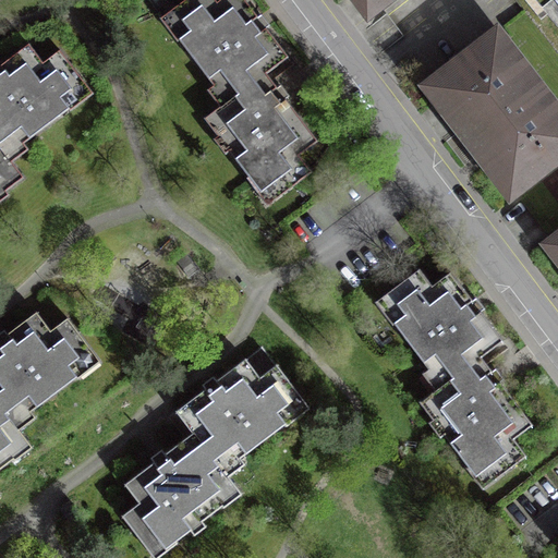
[(278,88),(266,73),(288,57),(266,28),(259,33),(256,27),(252,22),(258,17),(244,0),(220,0),(217,2),(215,0),(192,0),(194,2),(178,15),(189,29),(178,37),(215,86),(220,82),(233,98),(204,119),(218,137),(226,132),(235,145),(229,149),(254,184),(266,176),(277,190),(292,179),(296,183),(312,172),(299,156),(317,142),(286,98),(280,102),(275,97),(271,93),(278,88)]
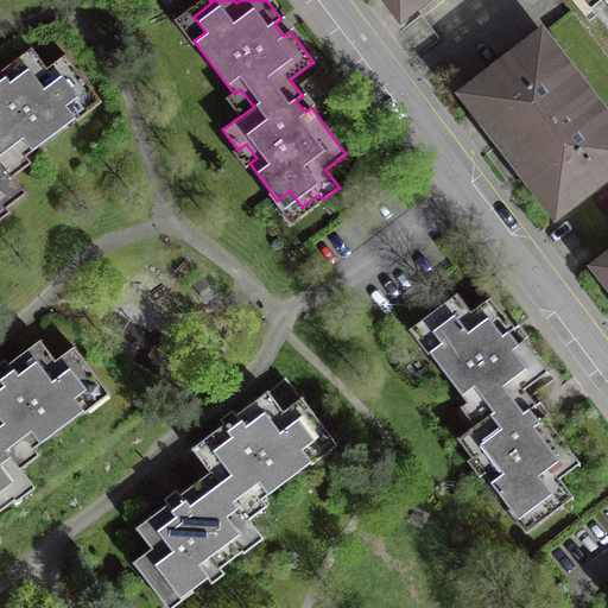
[(388,0),(403,18),(424,0),(388,0)]
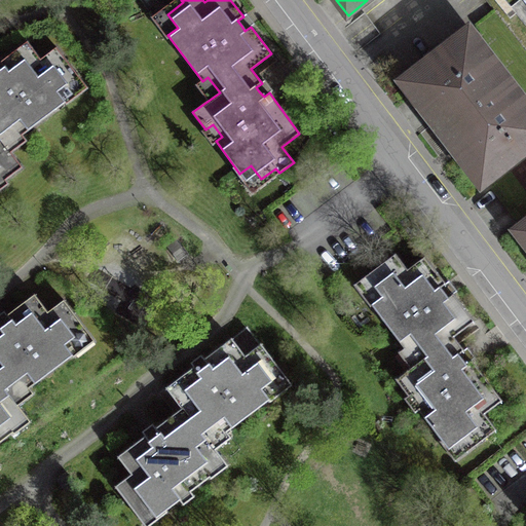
[(525,103),(467,29),(402,80),(484,186),(525,152),(525,103)]
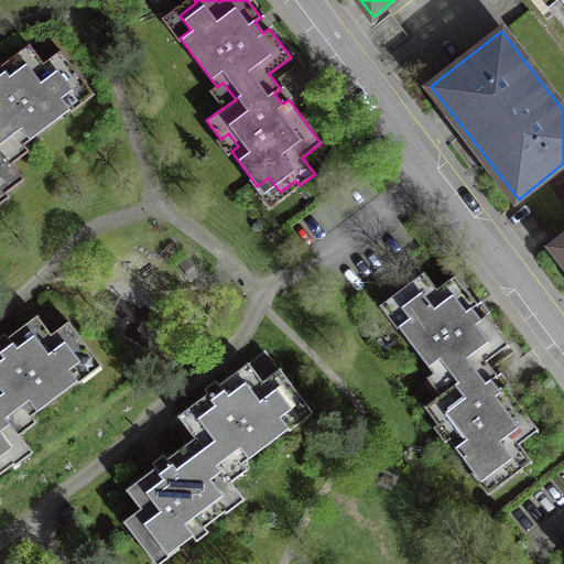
[(0,188),(4,195),(23,181),(2,152),(18,140),(23,147),(73,109),(63,97),(78,86),(66,71),(72,66),(60,50),(43,63),(29,44),(0,65),(0,67),(3,72),(0,74),(0,188)]
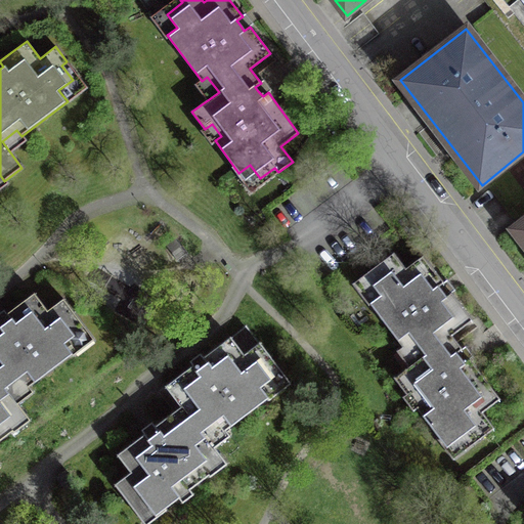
[(523,220),(514,228),(523,241),(523,220)]
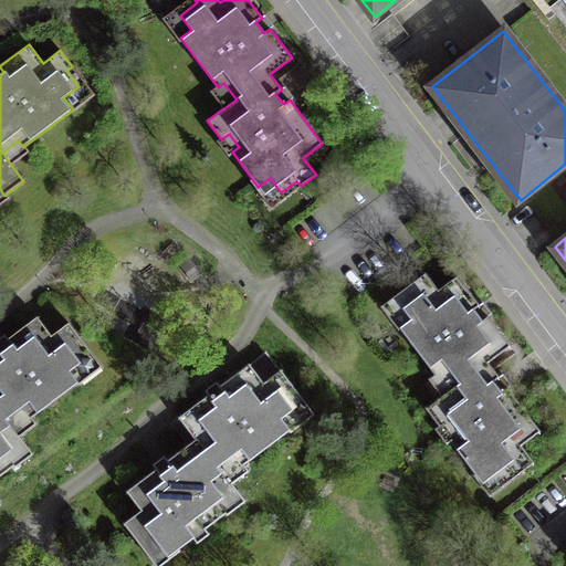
[(442,370),(453,386),(426,407),(440,427),(448,421),(457,433),(450,439),(475,474),(486,465),(498,481),(514,469),(519,474),(534,462),(522,446),(541,431),(507,387),(502,392),(498,387),(493,381),(500,377),(488,362),(510,345),(489,316),(482,321),(479,316),(473,308),(479,305),(457,276),(438,291),(425,273),(410,284),(415,291),(399,302),(409,316),(398,325),(436,375),(442,370)]
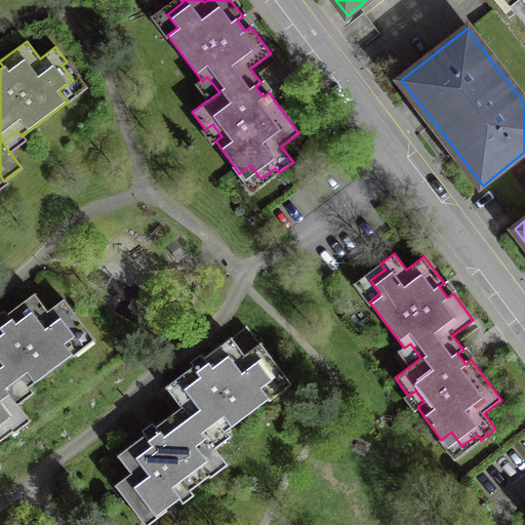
[(22,410),(9,394),(24,381),(29,388),(74,353),(66,342),(79,332),(68,318),(74,313),(64,298),(47,311),(34,293),(7,315),(10,319),(6,323),(1,327),(0,325),(0,441),(13,431),(6,421),(22,410)]
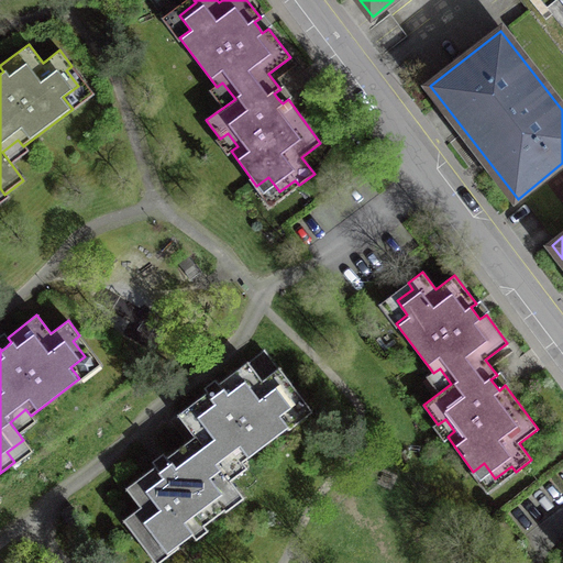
[(238,492),(220,468),(236,456),(241,463),(290,426),(282,415),(296,404),(284,387),(290,382),(278,367),(262,379),(247,362),(218,384),(222,389),(217,394),(211,398),(207,393),(178,415),(195,437),(166,459),(170,463),(165,467),(161,472),(155,465),(127,488),(141,506),(123,520),(134,534),(141,530),(153,547),(167,536),(176,547),(192,533),(188,528),(198,520),(202,527),(225,509),(218,498),(232,487),(236,493),(238,492)]
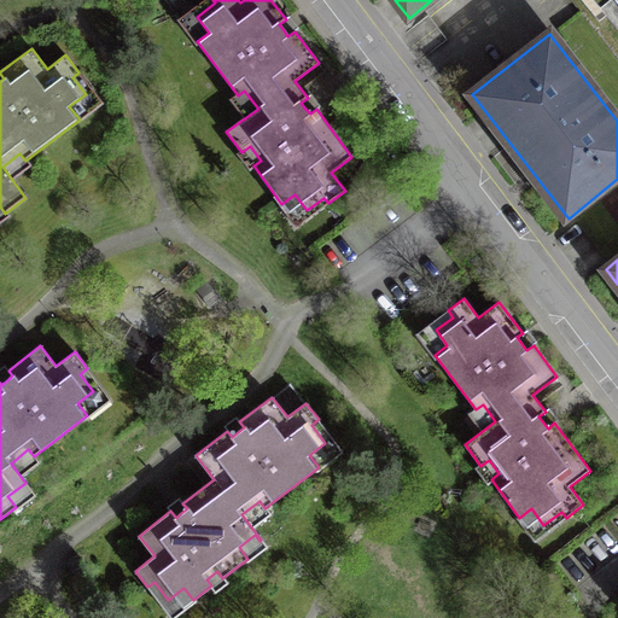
All buildings are outlined.
